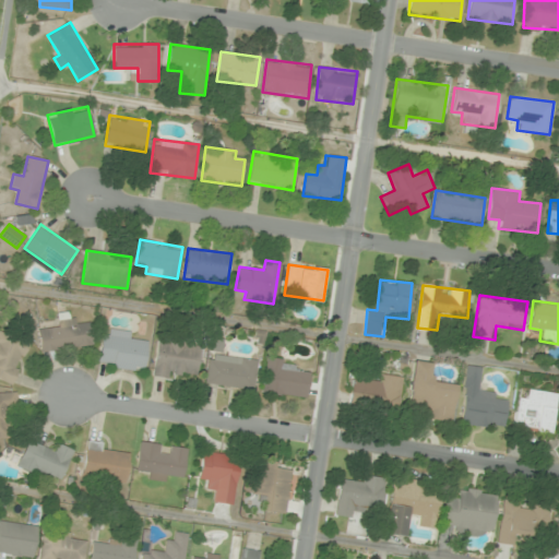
[(40,351),(93,346),(91,322),(74,324),(73,312),(58,313),(59,326),(38,329),(40,351)]
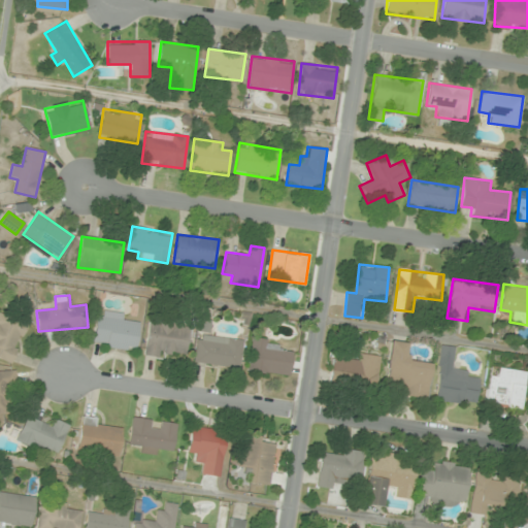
[(135,351),(139,322),(124,320),(125,314),(97,309),(93,345),(135,351)]
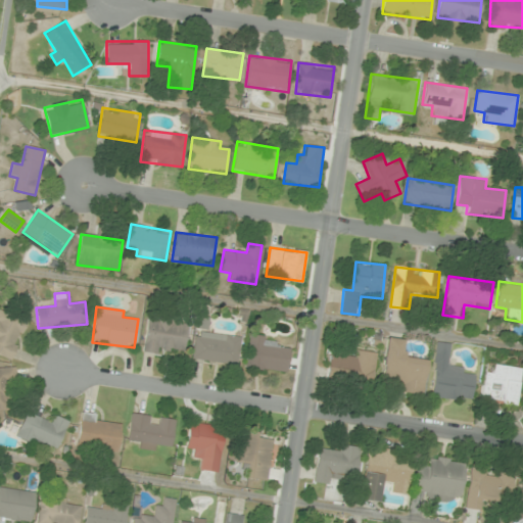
[(162,353),(163,346),(185,348),(188,322),(147,317),(143,351),(162,353)]
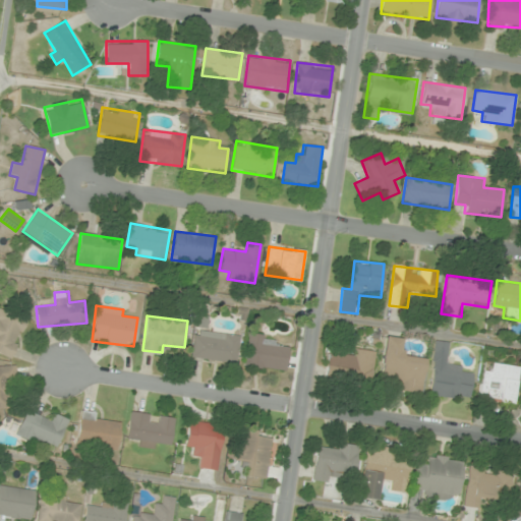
[(191,358),(236,364),(240,336),(195,330),(191,358)]
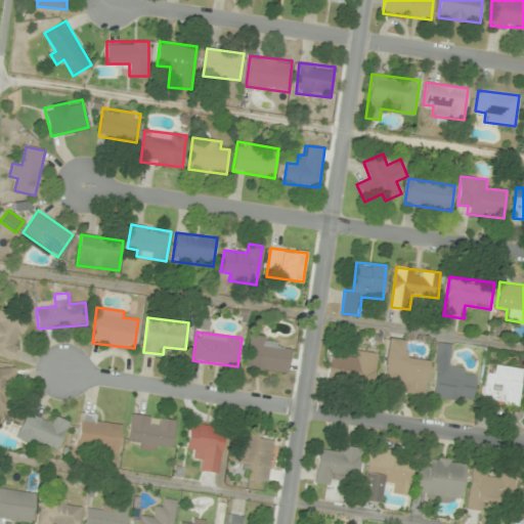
[(288,373),(290,350),(279,349),(280,339),(251,336),(248,368),(288,373)]
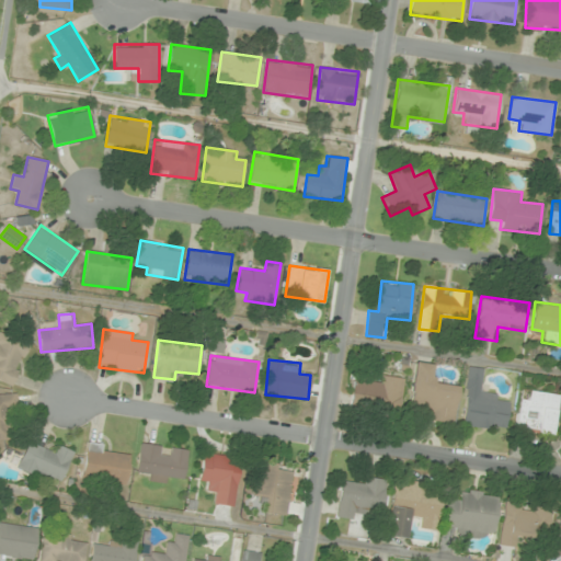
[(431,421),(455,423),(458,386),(433,384),(434,364),(413,362),(410,407),(432,408),(431,421)]
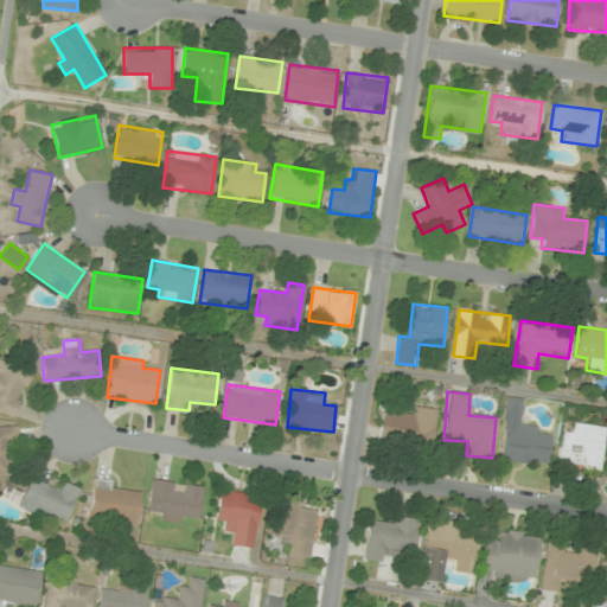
[(499,461),(548,466),(551,435),(540,434),(540,426),(521,423),(523,398),(506,397),(499,461)]
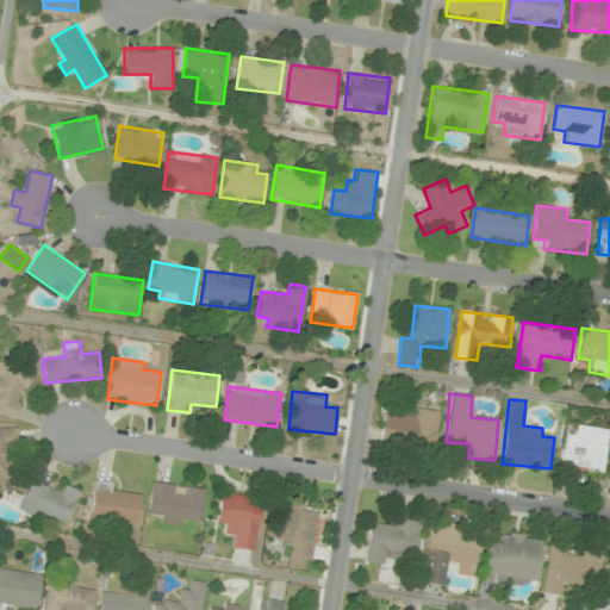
[(385,414),(384,442),(437,446),(439,410),(415,409),(414,415),(385,414)]
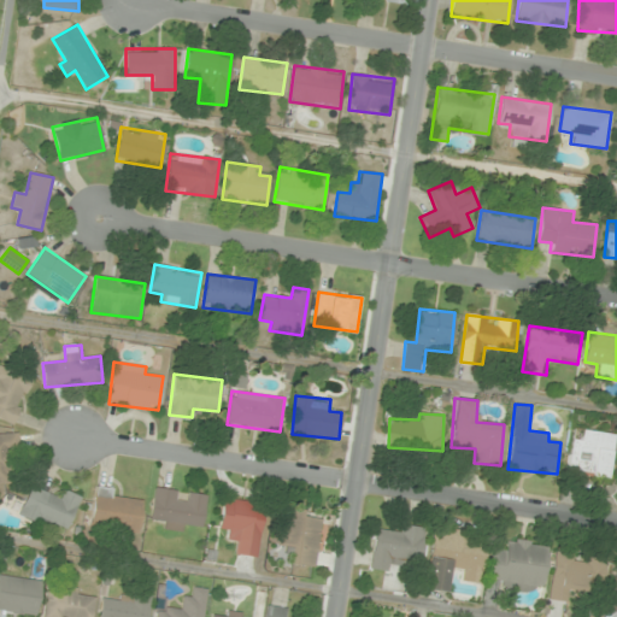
[(571,439),(566,474),(609,480),(615,434),(583,429),(582,440),(571,439)]
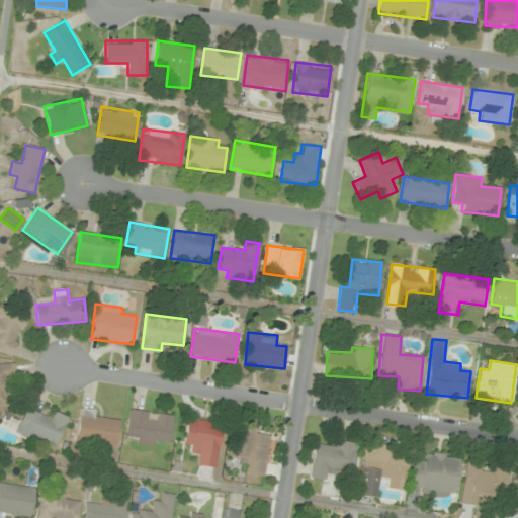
[(0,363),(0,407),(11,407),(11,383),(15,383),(15,363),(0,363)]
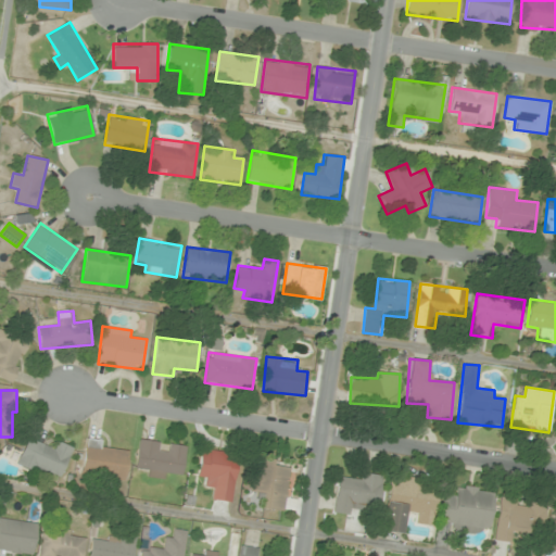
[(73,446),(53,440),(50,446),(26,439),(17,465),(62,479),(73,446)]
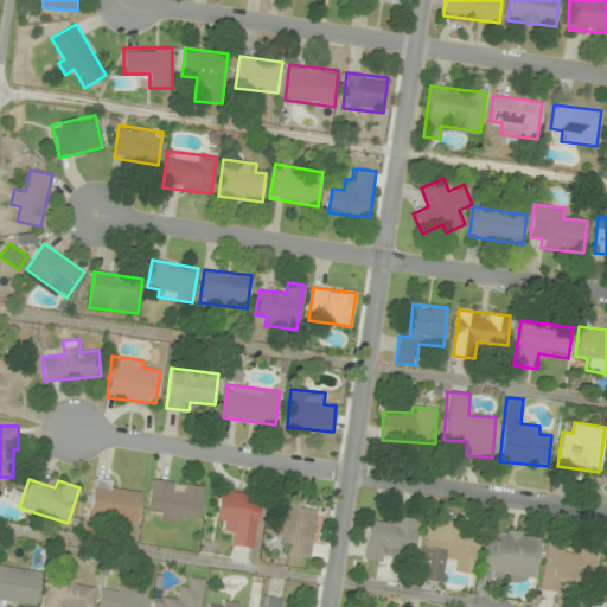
[(199,517),(204,486),(179,483),(153,479),(148,510),(159,511),(158,521),(183,524),(185,515),(199,517)]
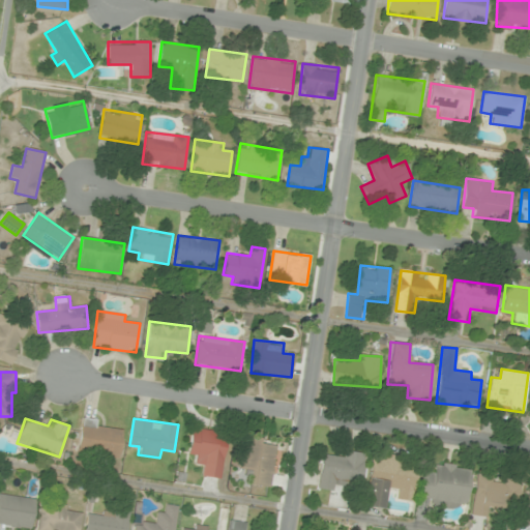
[(119,459),(124,425),(82,419),(78,452),(119,459)]
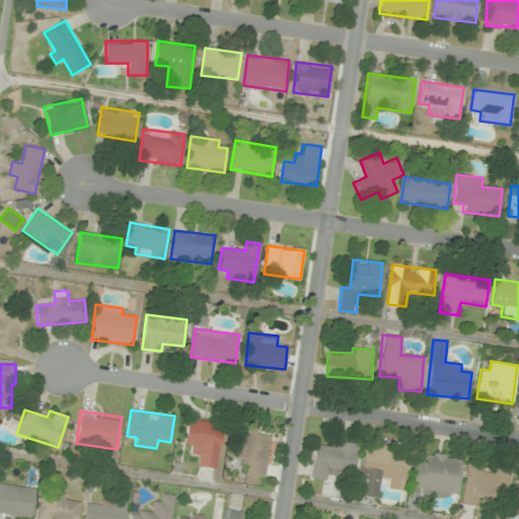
[(217,468),(223,424),(189,419),(184,444),(194,445),(192,455),(199,456),(198,466),(217,468)]
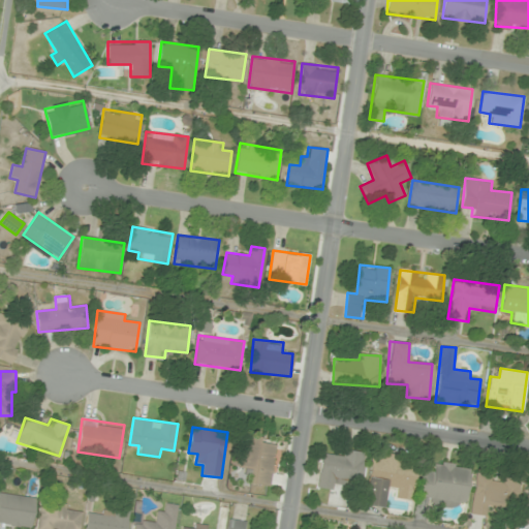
[(247,483),(270,487),(277,440),(245,435),(240,469),(249,470),(247,483)]
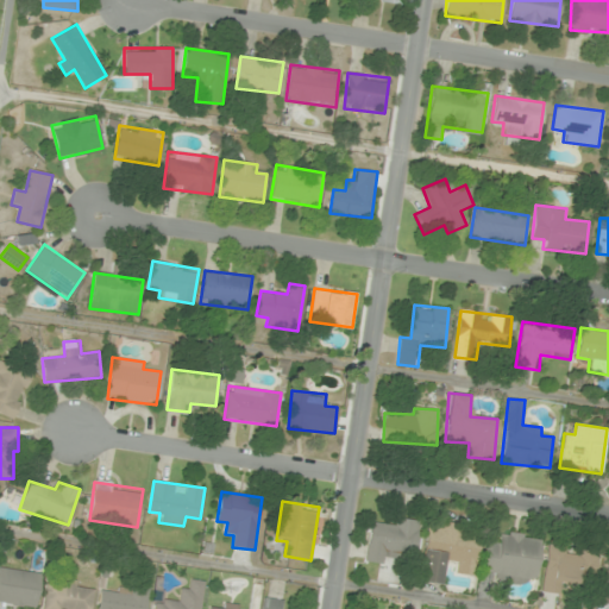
[(420,520),(395,518),(395,526),(370,523),(365,562),(389,565),(390,553),(415,556),(420,520)]
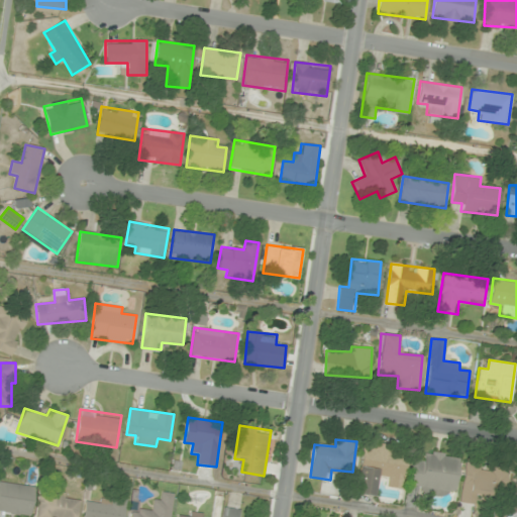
[(402,489),(409,449),(375,444),(374,450),(363,448),(354,494),(375,497),(378,476),(389,478),(388,487),(402,489)]
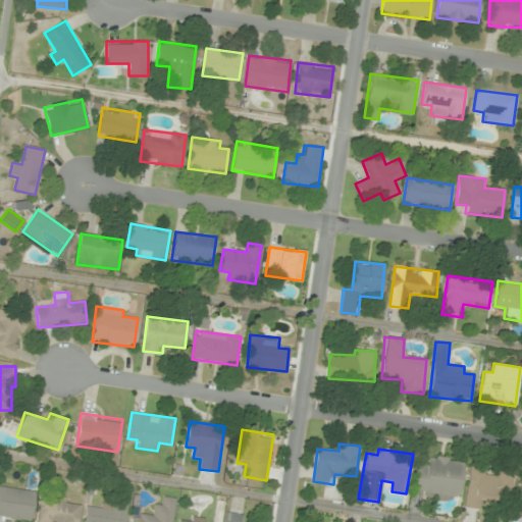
[(459,498),(464,460),(428,455),(427,465),(415,463),(411,487),(422,489),(421,499),(449,503),(450,496),(459,498)]
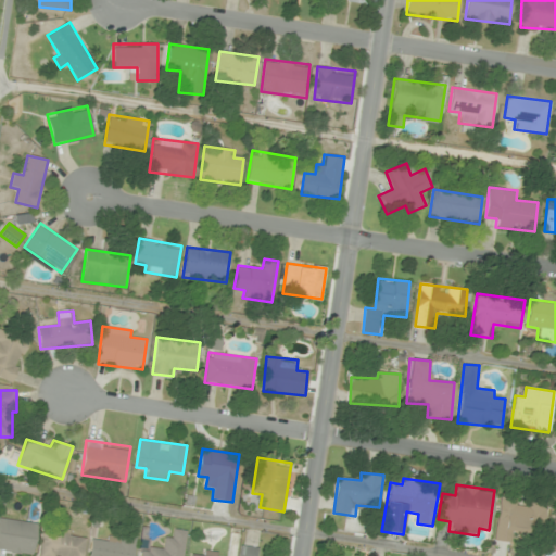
[(495,541),(512,542),(513,532),(541,534),(544,503),(500,497),(495,541)]
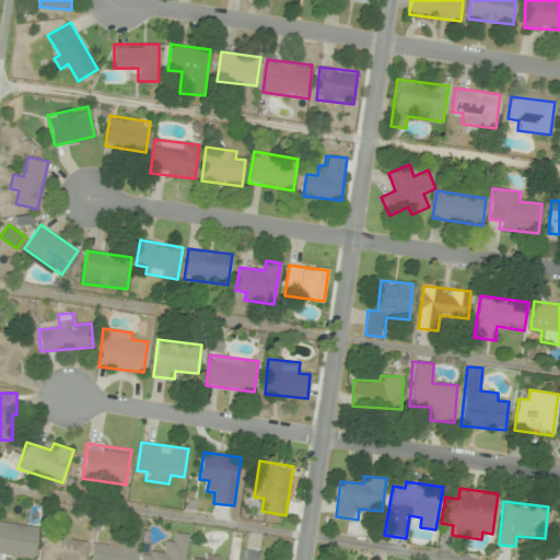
[(0,555),(34,559),(38,526),(0,521),(0,555)]
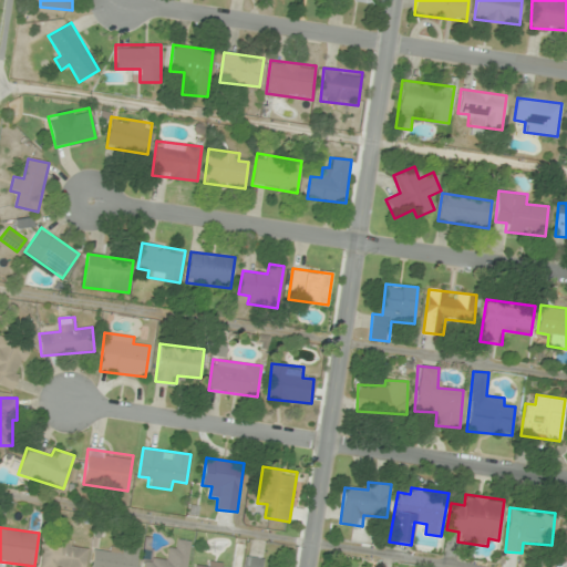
[(44,537),(41,566),(44,566),(85,566),(89,544),(44,537)]
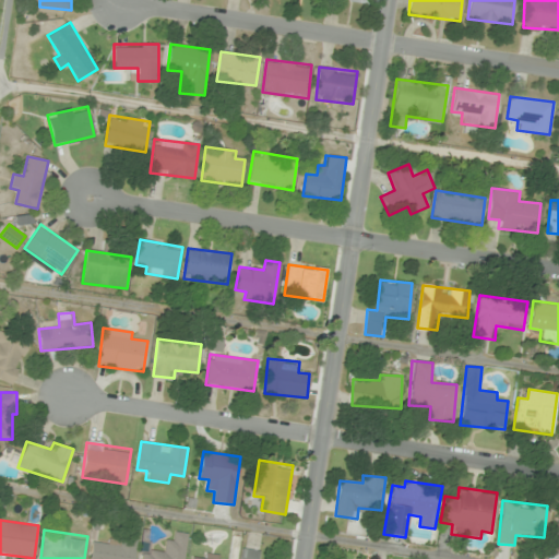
[(141,558),(183,558),(188,534),(175,532),(174,540),(166,539),(164,552),(143,549),(141,558)]
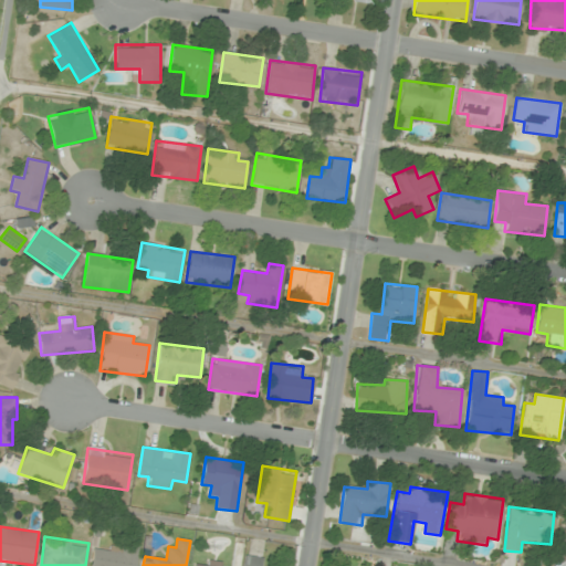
[(136,565),(137,547),(105,545),(105,549),(94,548),(92,565),(136,565)]
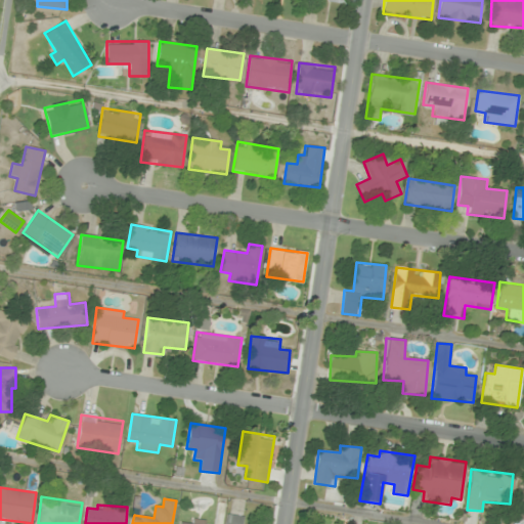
[(225,523),(245,523),(246,516),(227,514),(225,523)]
